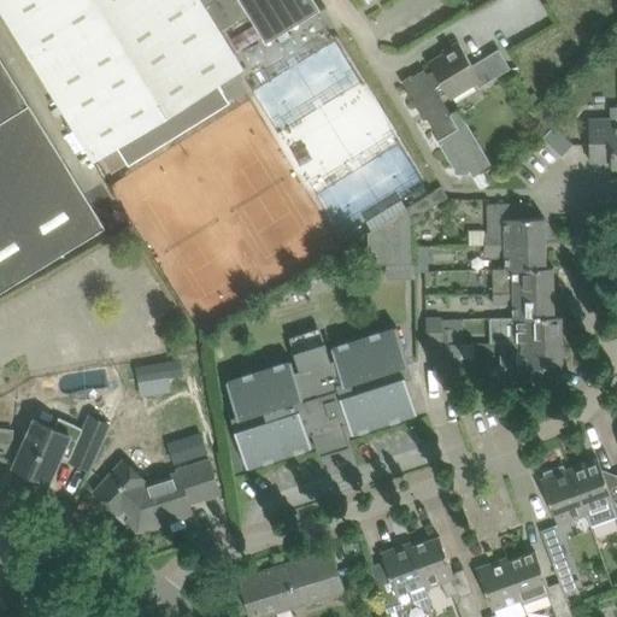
[(0,0),(0,9),(94,162),(101,157),(111,174),(128,163),(129,165),(231,101),(221,83),(245,69),(205,5),(212,0),(215,0),(229,23),(250,11),(268,42),(316,11),(321,9),(315,0),(0,0)]
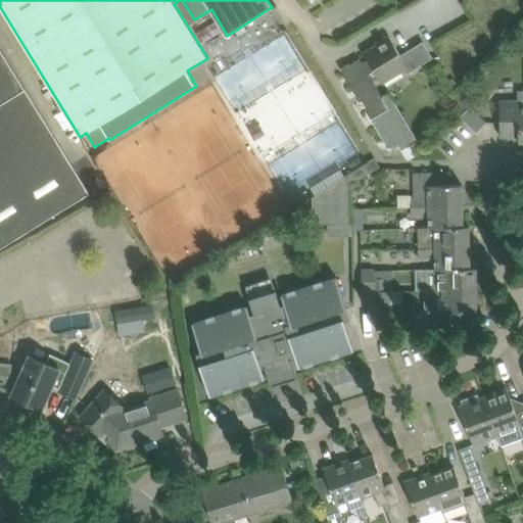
[(349,63),(341,68),(357,95),(359,94),(370,112),(368,113),(384,141),(390,146),(396,142),(399,147),(416,138),(388,92),(382,95),(373,81),(378,78),(382,83),(403,69),(406,74),(433,58),(423,41),(400,55),(389,35),(384,39),(385,40),(364,53),(368,59),(363,63),(360,58),(350,64),(349,63)]
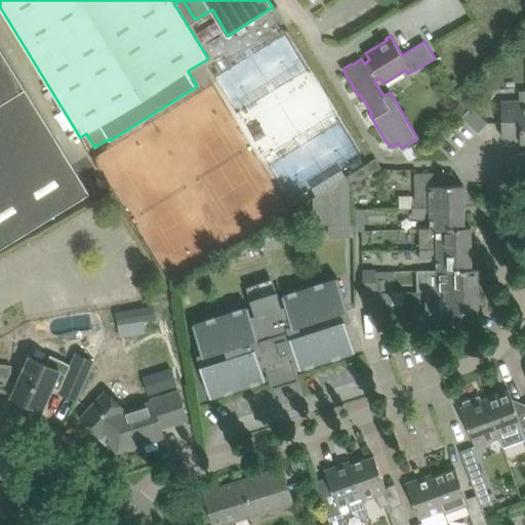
[(0,46),(0,104),(26,88),(0,46)]
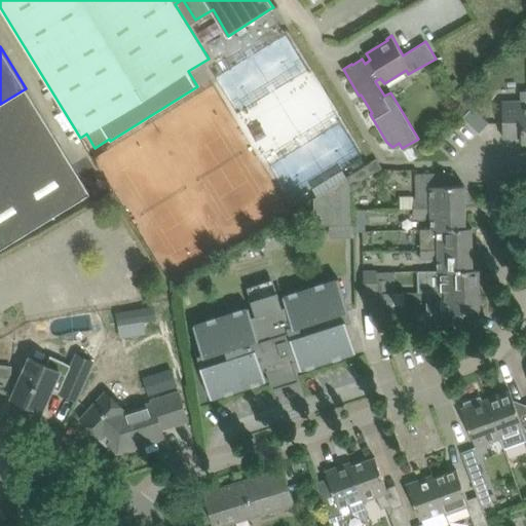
[(26,88),(0,104),(0,249),(90,193),(26,88)]
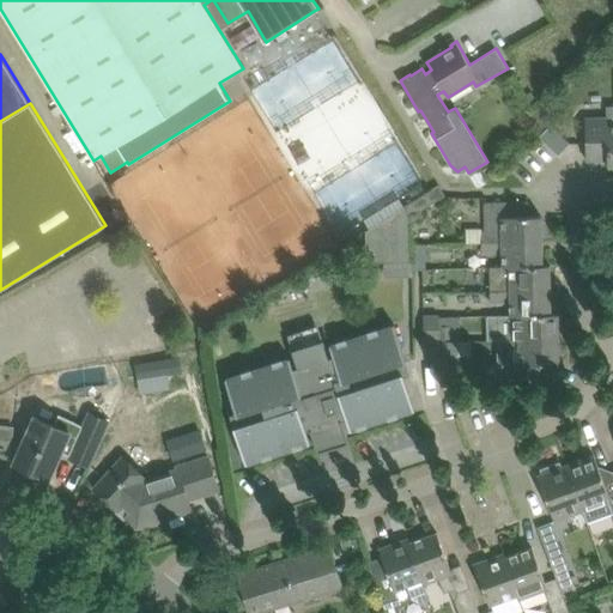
[(586,119),(587,144),(587,159),(608,159),(608,167),(612,165),(612,105),(607,105),(607,117),(586,119)]
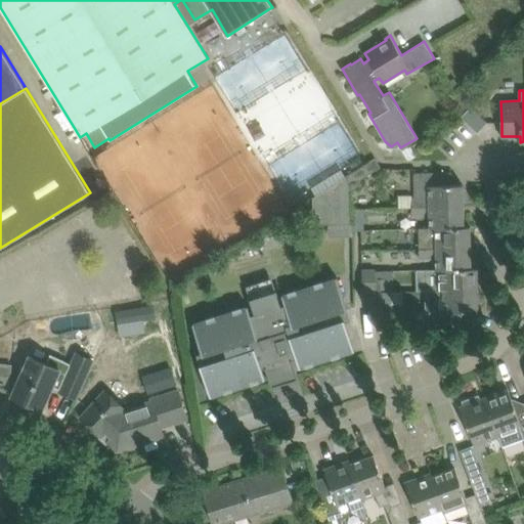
[(472,107),(462,117),(477,132),(487,122),(472,107)]
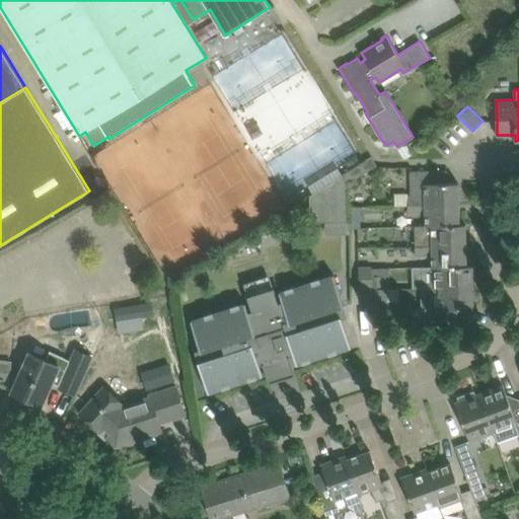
[(344,172),(349,182),(377,165),(371,156),(344,172)]
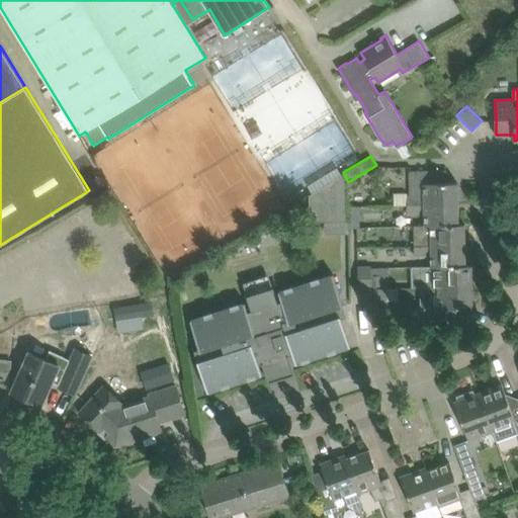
[(407,194),(408,205),(458,203),(457,182),(425,183),(425,171),(410,171),(411,194),(407,194)]
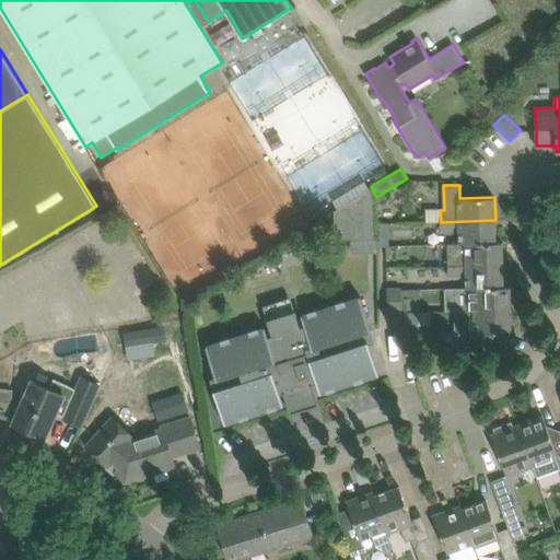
[(335,211),(335,241),(377,238),(376,225),(375,202),(371,188),(335,211)]
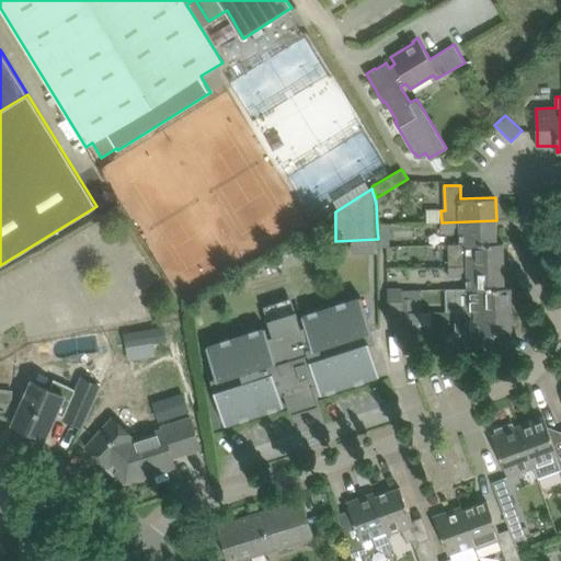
[(496,220),(442,222),(442,231),(460,231),(460,244),(503,243),(503,242),(496,242),(496,220)]
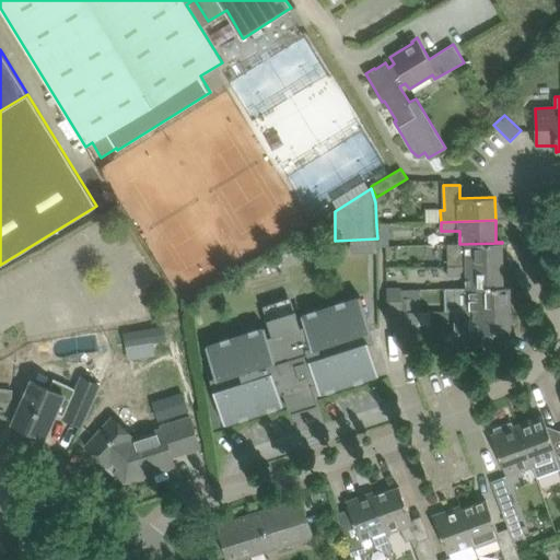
[(448,244),(448,266),(503,265),(502,243),(459,244),(448,244)]
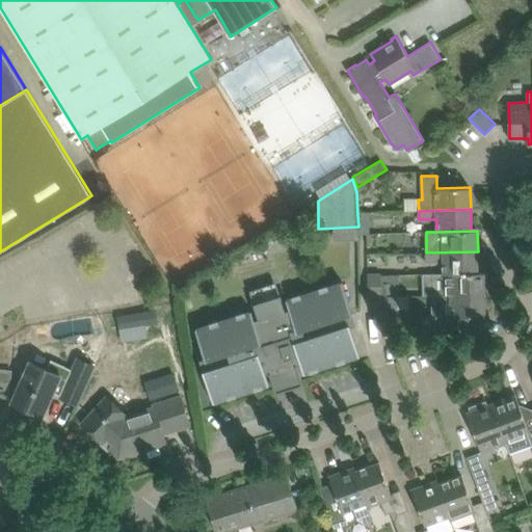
[(367,234),(367,245),(376,245),(375,234),(367,234)]
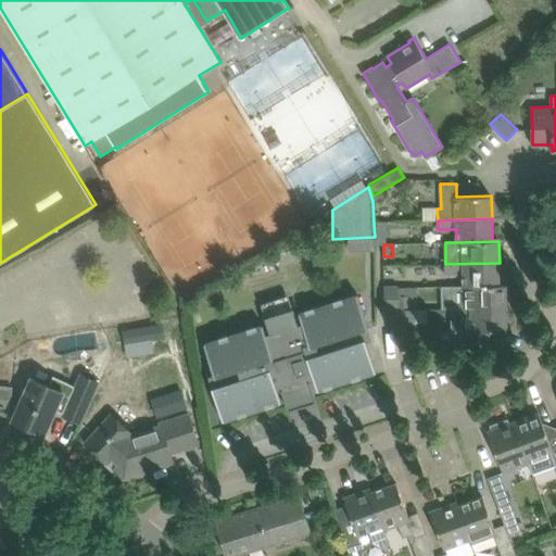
[(500,263),(445,264),(445,275),(464,274),(464,285),(464,286),(500,285),(500,263)]
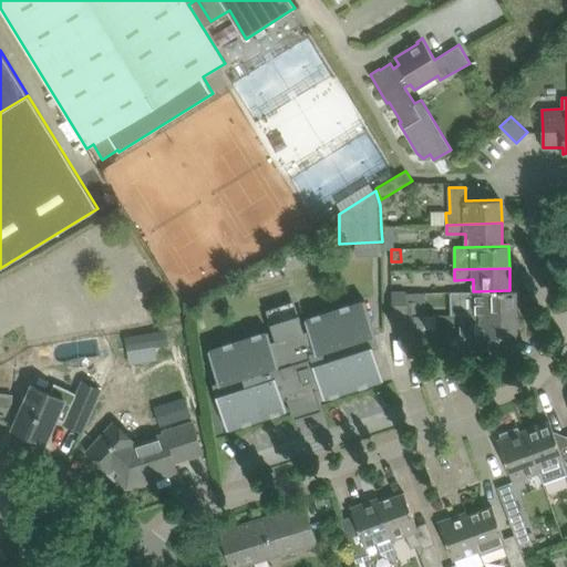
[(473,290),(461,290),(461,315),(517,313),(517,305),(521,305),(521,291),(516,291),(516,290),(509,290),(473,291),(473,290)]
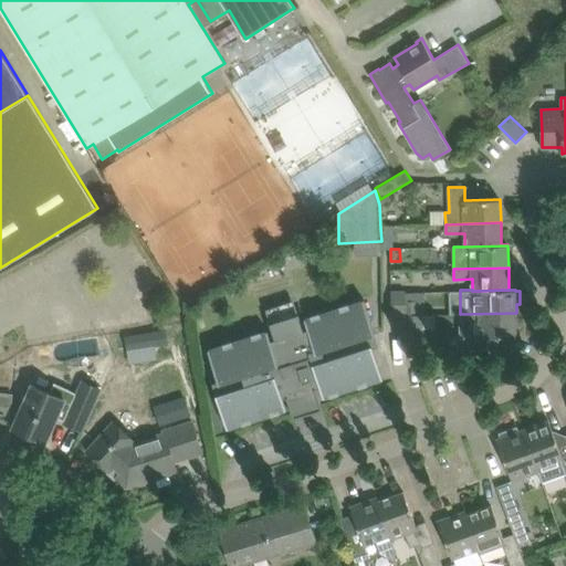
[(391,302),(391,316),(406,315),(406,314),(407,314),(406,292),(391,292),(391,301),(391,302)]
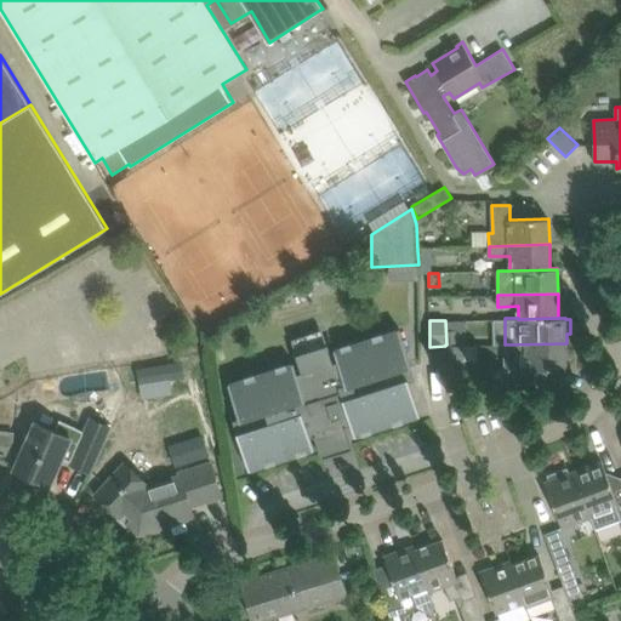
[(468,320),(445,322),(446,345),(457,345),(456,330),(468,330),(468,320)]
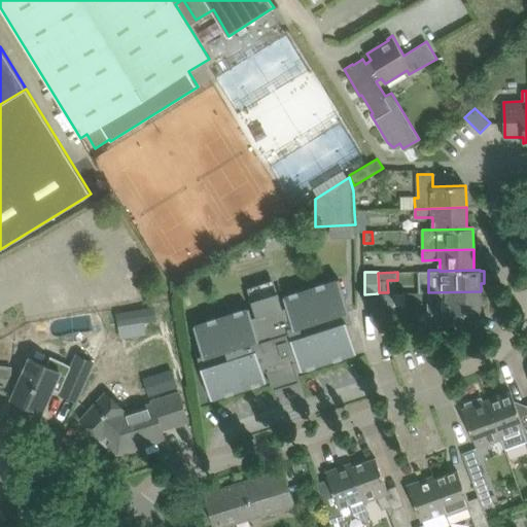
[(264,372),(268,371),(274,389),(300,381),(294,362),(299,361),(301,371),(356,352),(347,323),(352,321),(349,311),(340,279),(283,296),(286,306),(283,307),(278,292),(251,301),(256,315),(252,317),(249,308),(194,325),(203,355),(199,356),(202,366),(201,367),(211,398),(267,381),(264,372)]
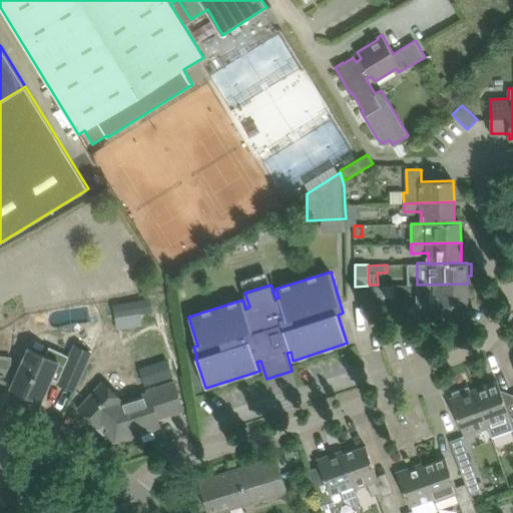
[(468,284),(417,285),(418,306),(435,305),(435,318),(463,317),(463,305),(468,305),(468,284)]
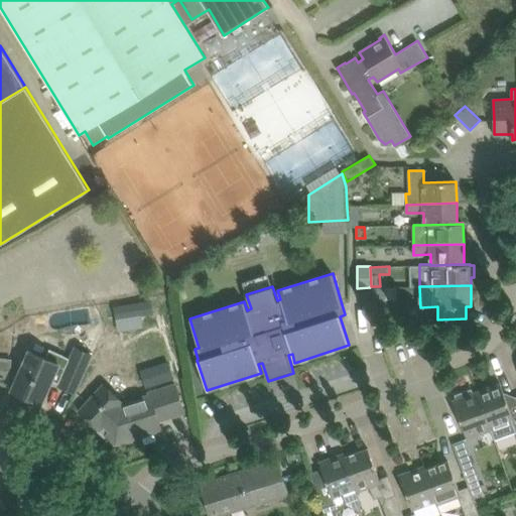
[(380,286),(371,286),(370,286),(370,287),(371,325),(384,325),(384,313),(383,287),(380,287),(380,286)]
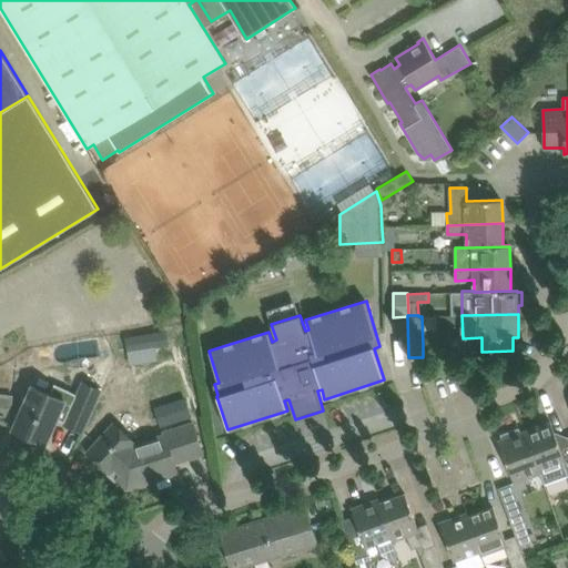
[(154,346),(152,333),(127,337),(129,351),(154,346)]
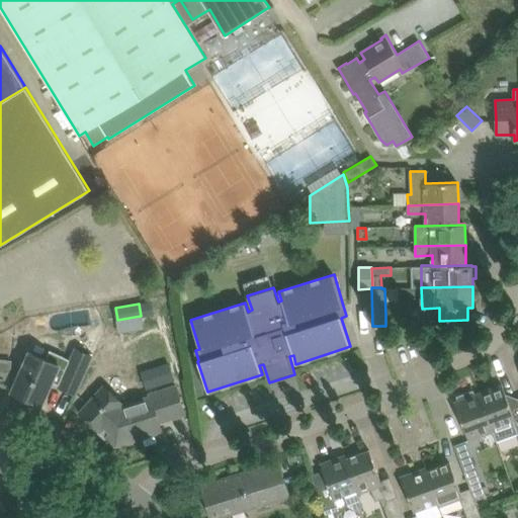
[(28,352),(20,372),(11,392),(42,405),(54,378),(61,381),(58,386),(76,395),(92,357),(75,350),(70,360),(64,357),(65,357),(51,351),(47,360),(28,352)]
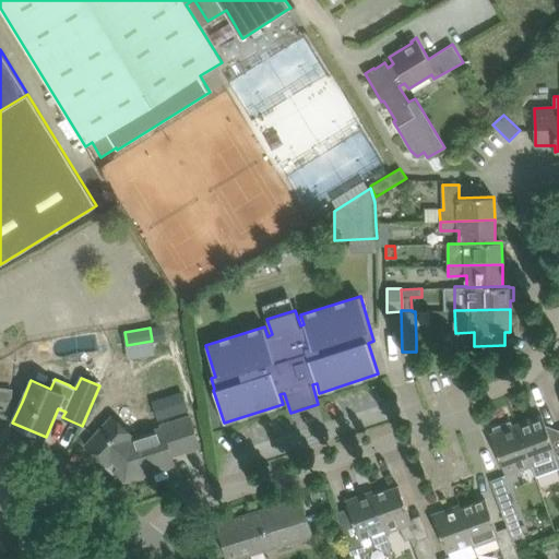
[(187,408),(181,391),(153,401),(158,418),(187,408)]
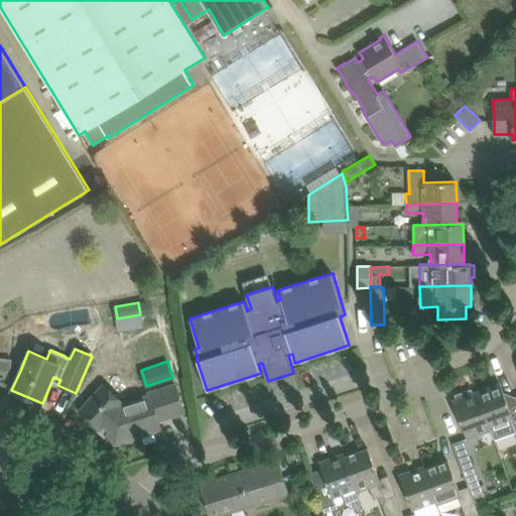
[(500,383),(476,391),(491,430),(495,440),(515,432),(511,418),(513,417),(500,383)]
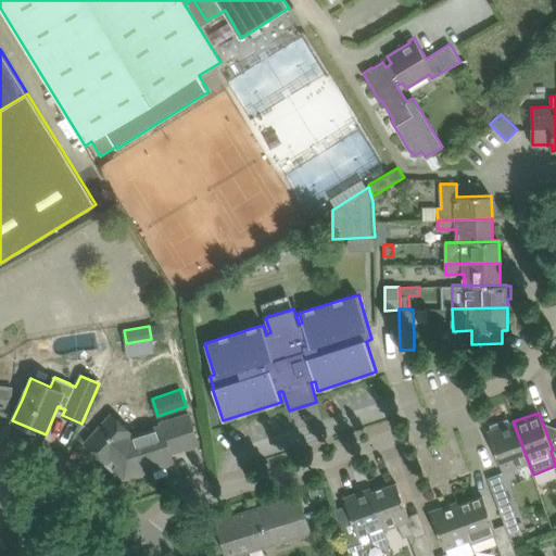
[(111,415),(99,427),(85,443),(124,479),(174,463),(171,454),(199,445),(189,414),(160,424),(161,426),(133,434),(111,415)]
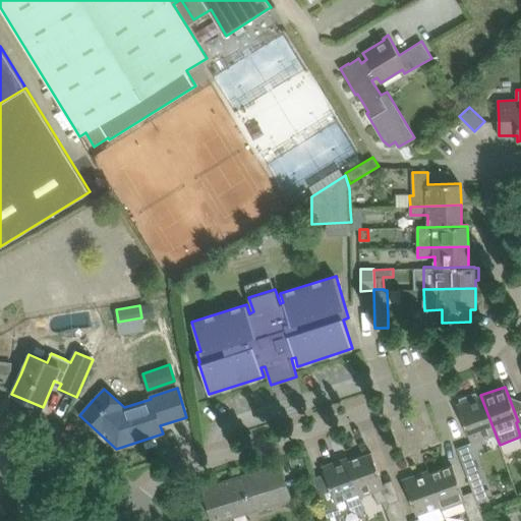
[(459,399),(460,403),(457,404),(471,444),(496,435),(480,395),(477,397),(476,393),(459,399)]
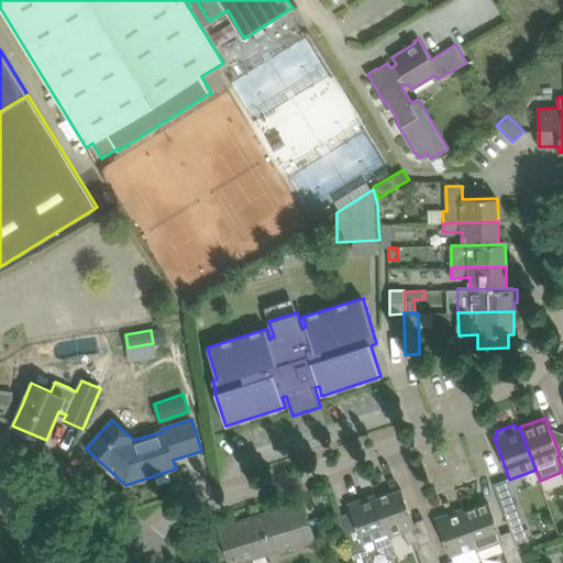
[(401,489),(376,498),(389,537),(404,531),(408,543),(419,540),(415,528),(416,528),(401,489)]
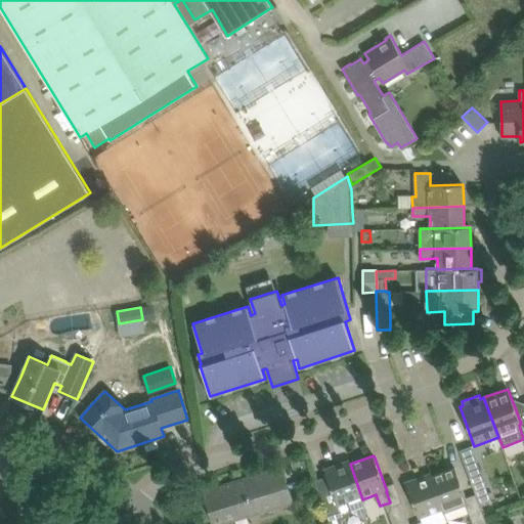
[(318,489),(325,509),(326,514),(330,523),(342,523),(341,518),(348,515),(351,510),(358,514),(365,511),(362,499),(350,464),(349,460),(324,469),(330,485),(318,489)]
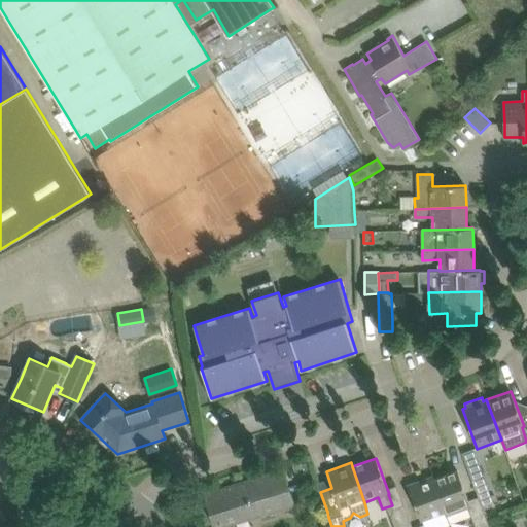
[(213,526),(220,526),(234,523),(294,505),(283,468),(204,494),(213,526)]
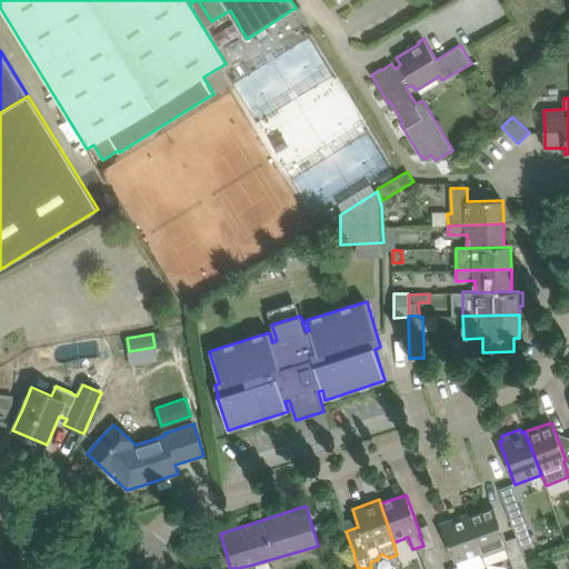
[(467,513),(466,513),(482,557),(506,548),(513,568),(528,568),(525,558),(517,537),(506,540),(493,508),(468,518),(467,513)]
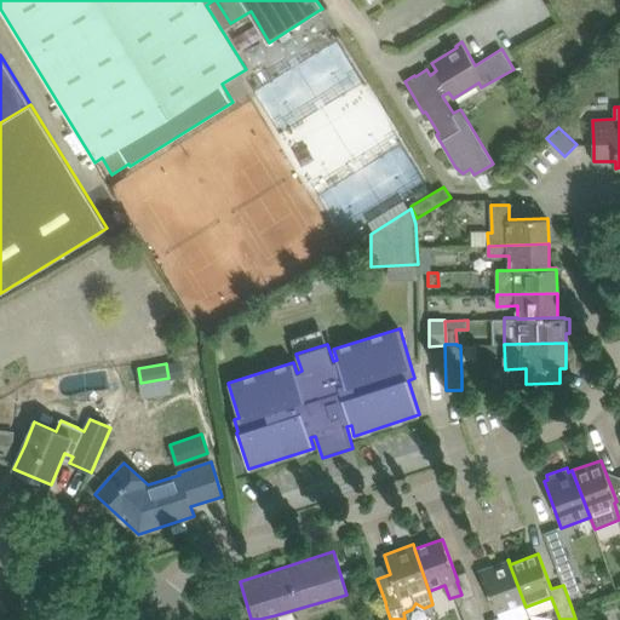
[(555,563),(563,585),(572,608),(585,603),(568,558),(555,563)]
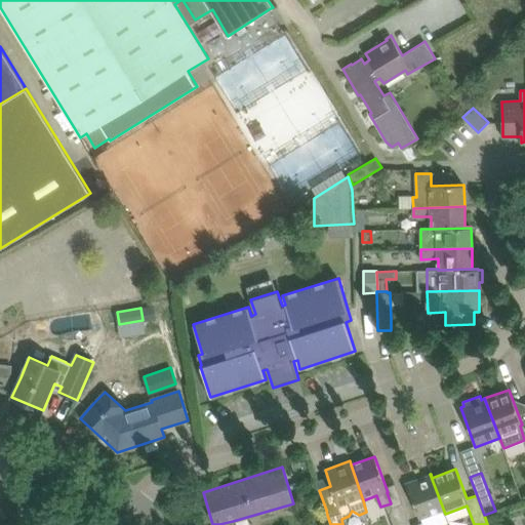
[(406,483),(413,502),(419,519),(443,510),(444,514),(445,514),(430,474),(406,483)]
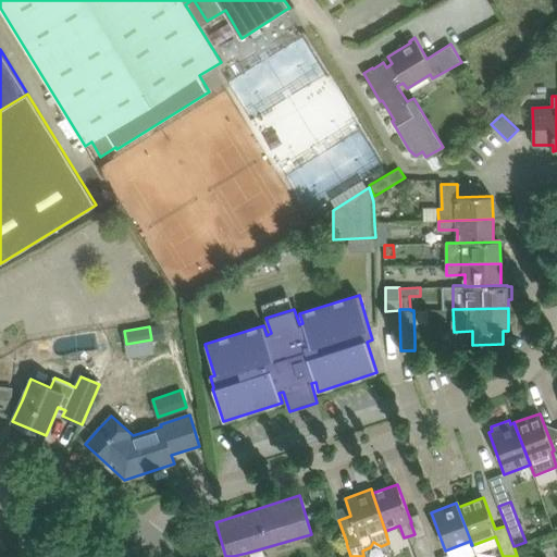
[(415,539),(421,556),(435,556),(428,534),(415,539)]
